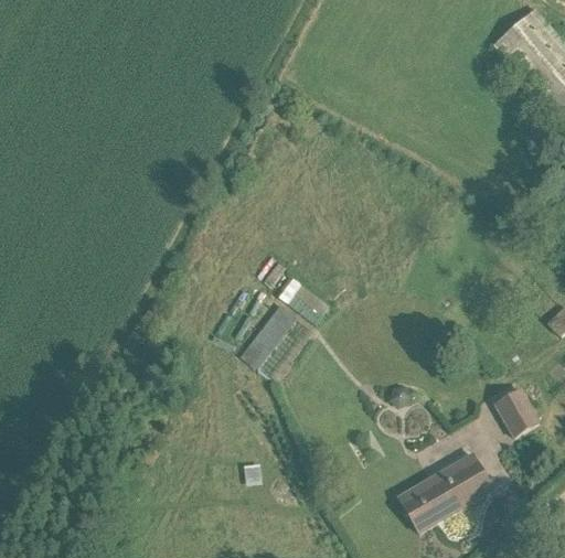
[(564,42),(534,8),(492,44),(564,127),(564,42)]
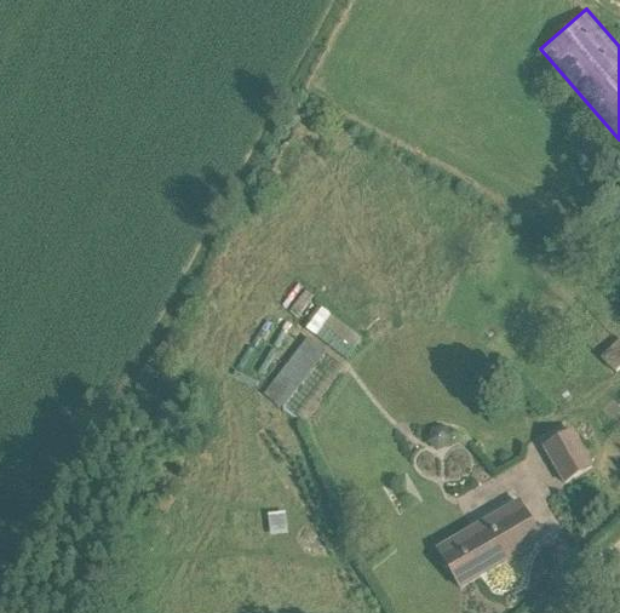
[(360,336),(321,305),(304,326),(343,356),(360,336)]
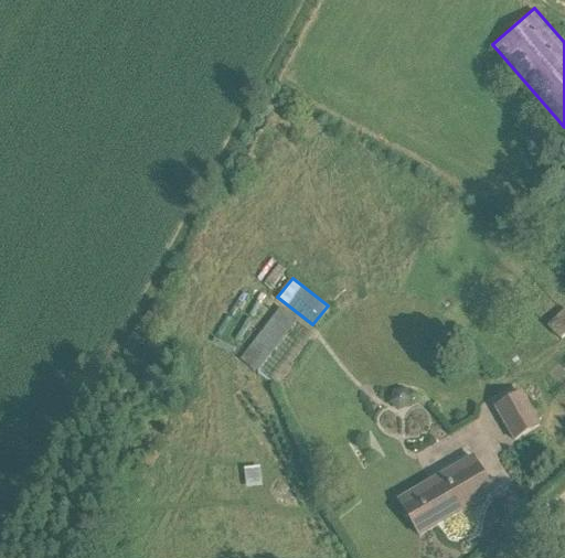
[(296,317),(279,303),(247,345),(278,369),(309,329),(296,318),(296,317)]
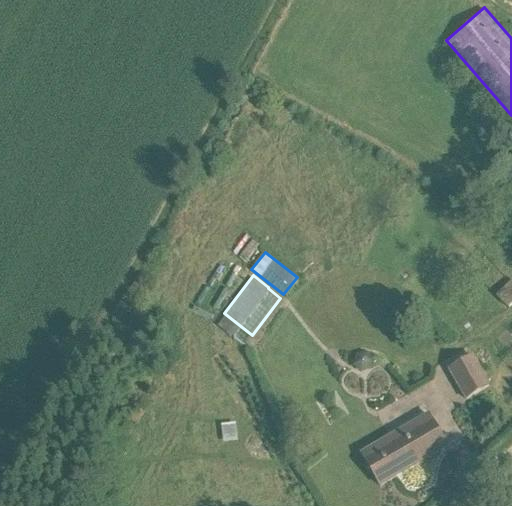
[(489,383),(471,352),(447,366),(464,397),(489,383)]
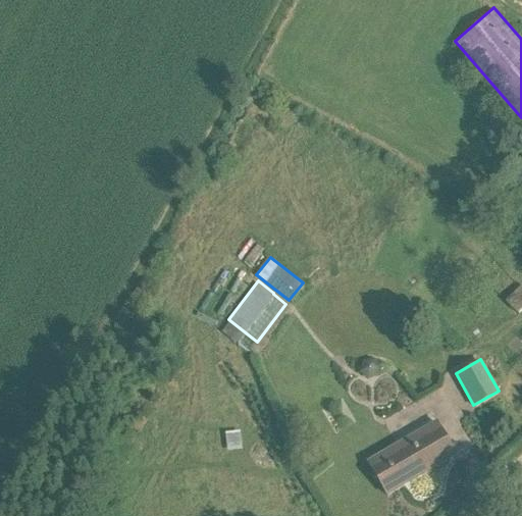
[(454,452),(434,418),(431,419),(366,457),(386,492),(454,452)]
